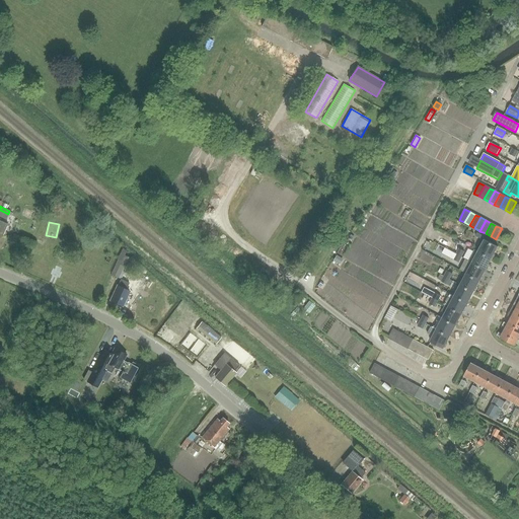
[(435,246),(448,253),(455,241),(442,234),(435,246)]
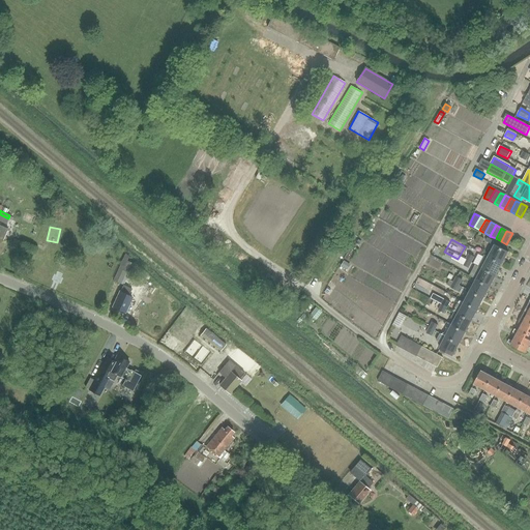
[(502,265),(508,253),(496,246),(490,257),(486,255),(484,256),(489,258),(502,265)]
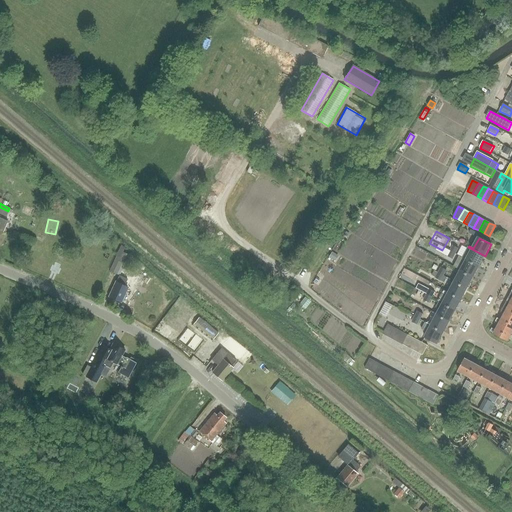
[(450,251),(456,254),(458,249),(453,246),(450,251)]
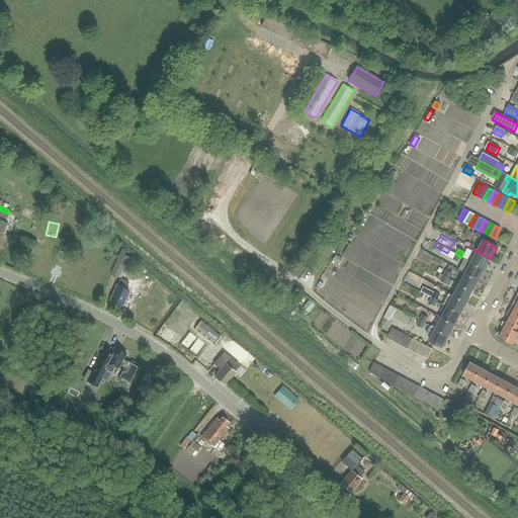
[(485,270),(491,259),(478,252),(473,250),(468,260),(472,263),(485,270)]
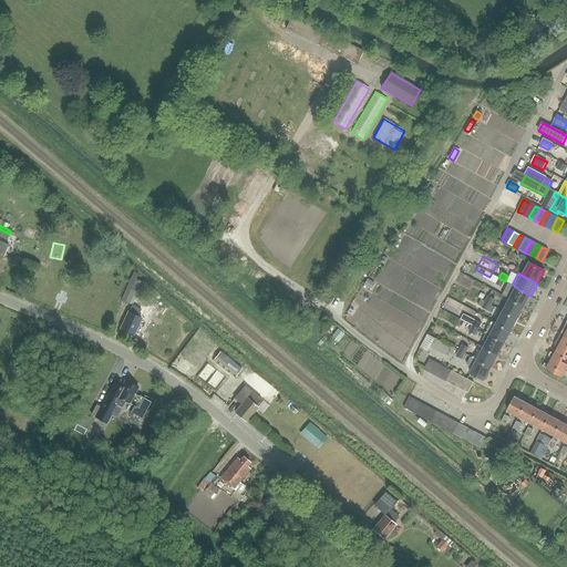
[(502,287),(505,281),(498,278),(495,285),(502,287)]
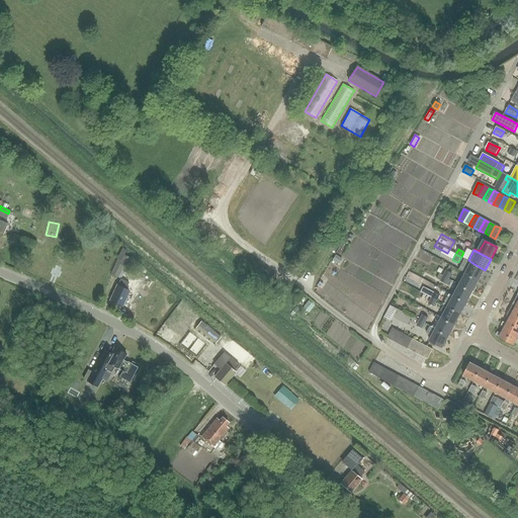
[(336,255),(333,260),(338,263),(341,258),(336,255)]
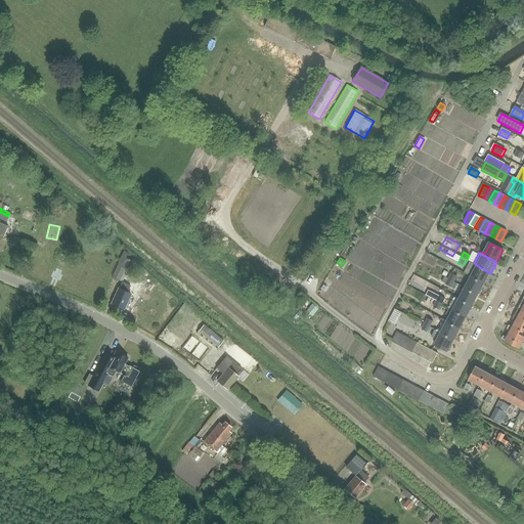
[(132,261),(127,259),(117,279),(123,282),(132,261)]
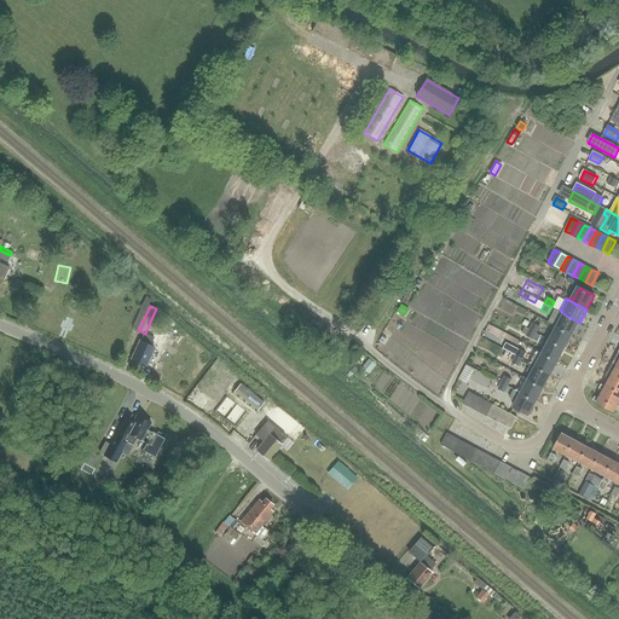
[(555,310),(548,323),(557,328),(565,314),(555,310)]
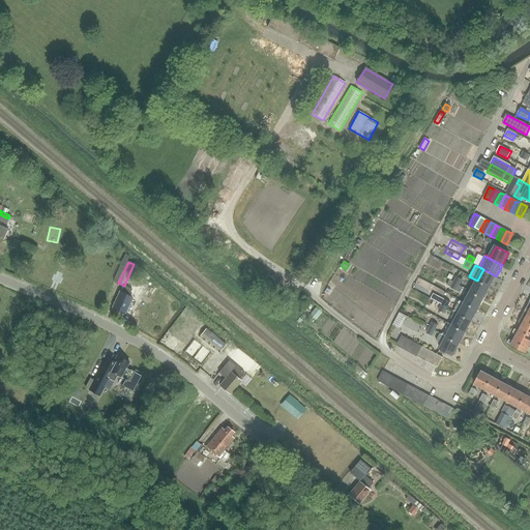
[(490,288),(496,276),(483,269),(477,281),(490,288)]
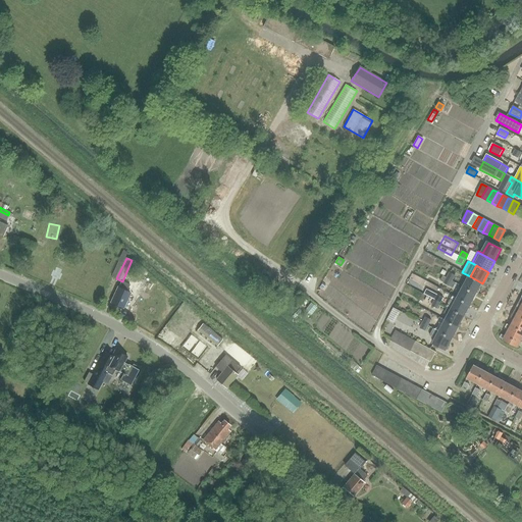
[(456,275),(451,273),(448,278),(453,281),(456,275)]
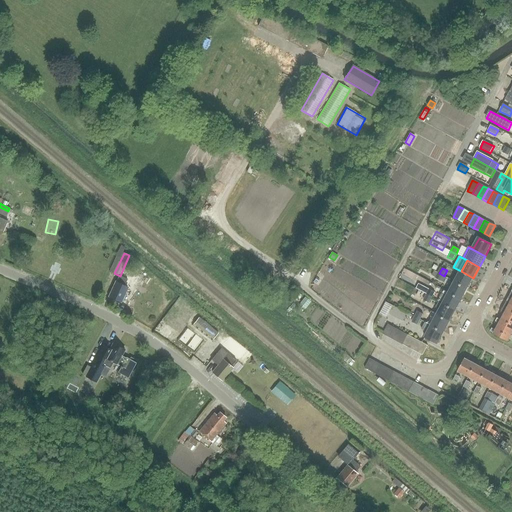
[(448,278),(444,276),(439,273),(436,271),(433,276),(436,278),(445,283),(448,278)]
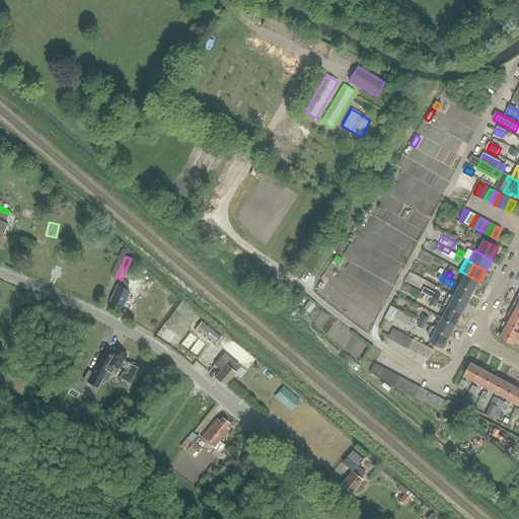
[(474,293),(479,282),(467,275),(461,286),(474,293)]
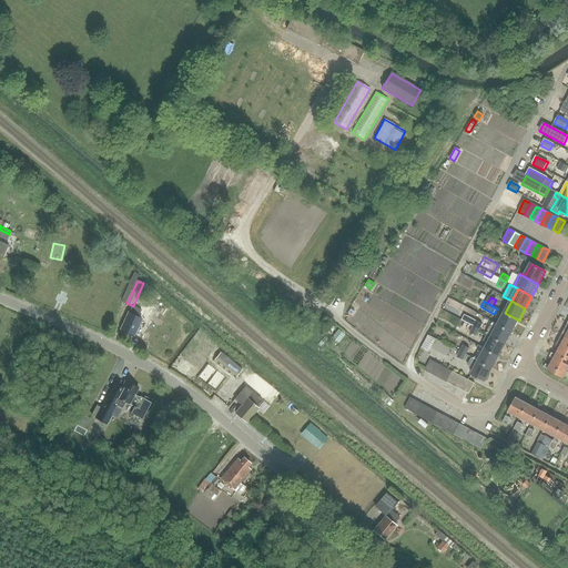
[(121,330),(134,335),(142,318),(139,317),(142,311),(133,306),(130,313),(129,313),(121,330)]
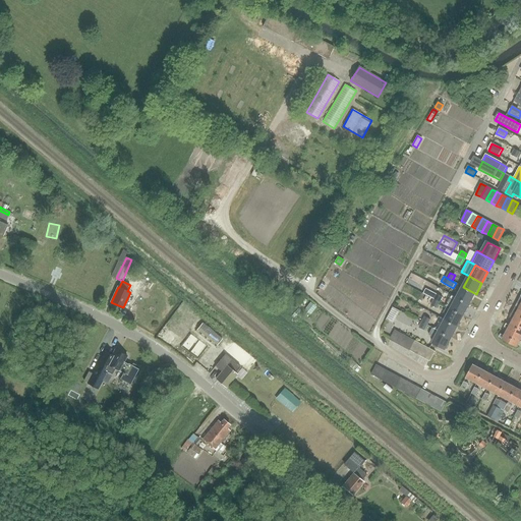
[(470,305),(476,294),(463,287),(457,298),(470,305)]
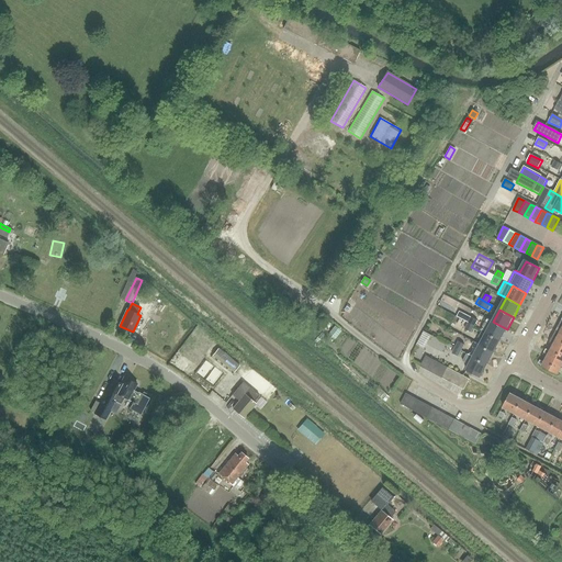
[(471,317),(468,323),(474,326),(478,321),(471,317)]
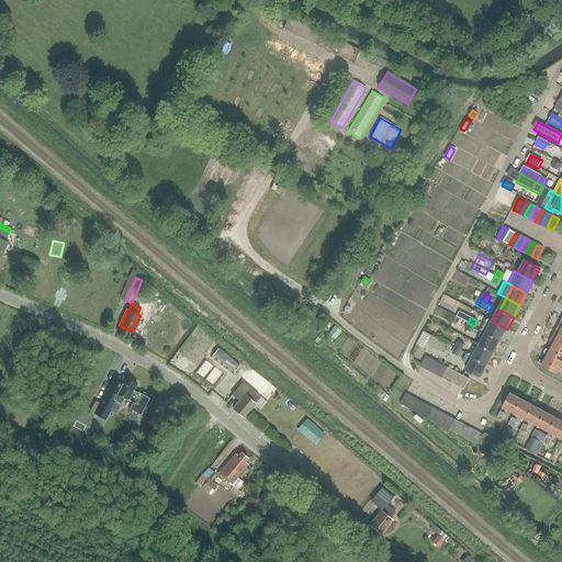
[(501,340),(507,329),(493,322),(486,333),(483,332),(501,340)]
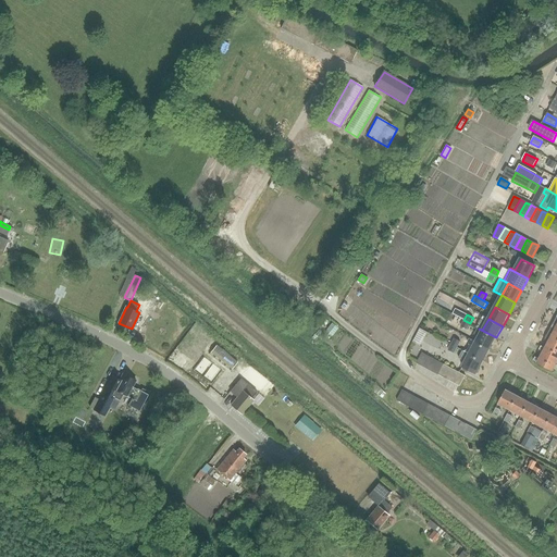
[(467,330),(470,323),(463,320),(461,325),(460,326),(467,330)]
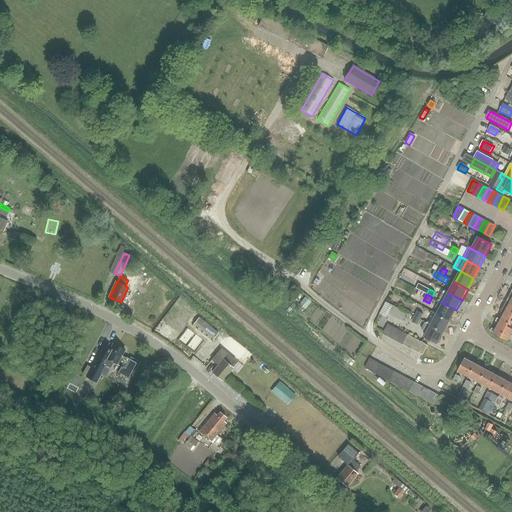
[(305,297),(302,300),(308,305),(311,302),(305,297)]
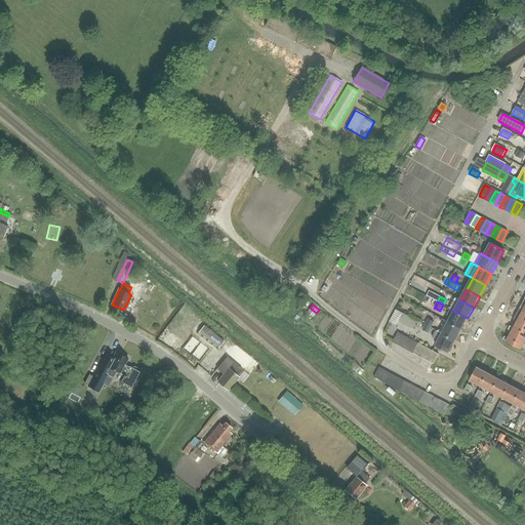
[(468,318),(451,310),(450,309),(447,316),(451,318),(448,323),(444,320),(444,321),(461,330),(468,318)]
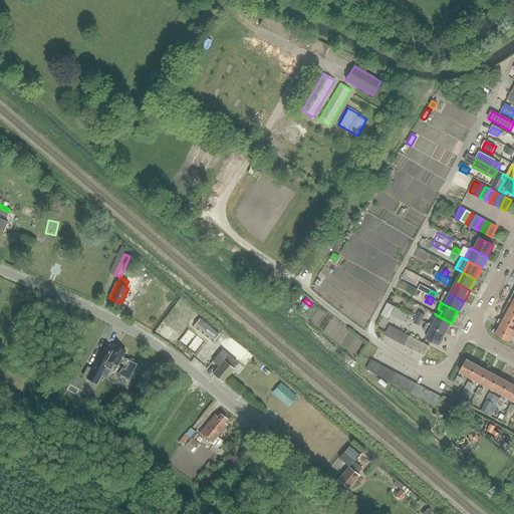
[(513,318),(513,305),(509,302),(503,312),(507,314),(513,318)]
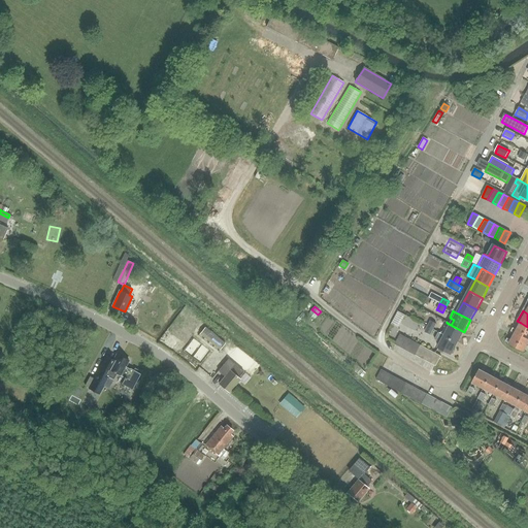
[(422,330),(425,322),(398,312),(395,323),(402,326),(403,323),(422,330)]
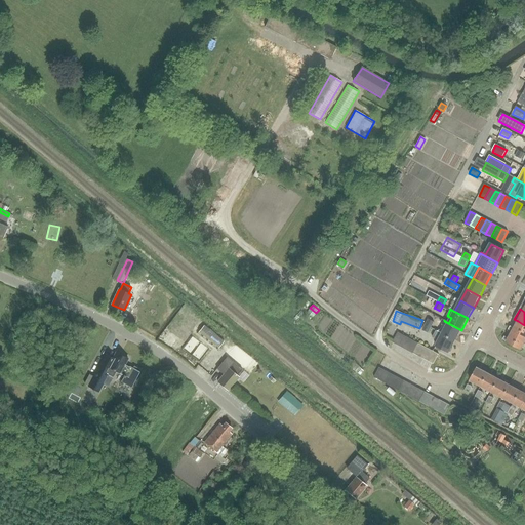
[(429,319),(425,325),(431,328),(434,322),(429,319)]
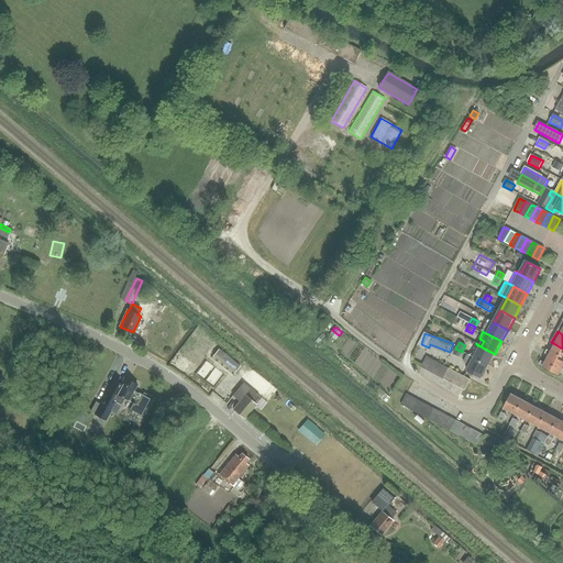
[(488,366),(495,354),(476,344),(470,356),(467,354),(467,355),(488,366)]
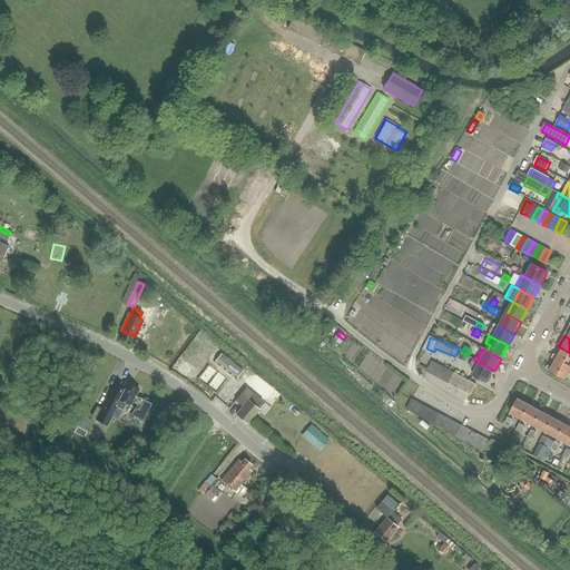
[(569,367),(569,353),(562,349),(558,356),(554,354),(552,359),(557,361),(569,367)]
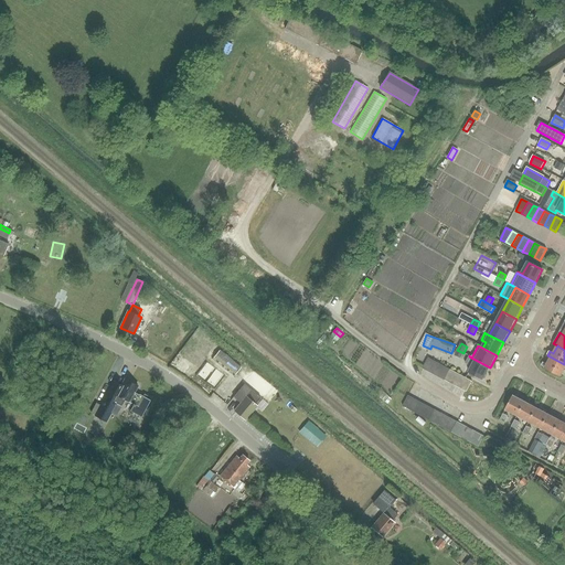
[(237,372),(243,364),(221,349),(215,358),(237,372)]
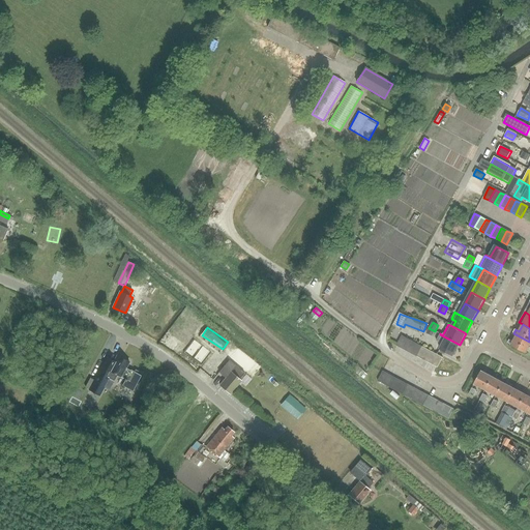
[(453,356),(460,345),(440,334),(436,342),(443,345),(440,349),(453,356)]
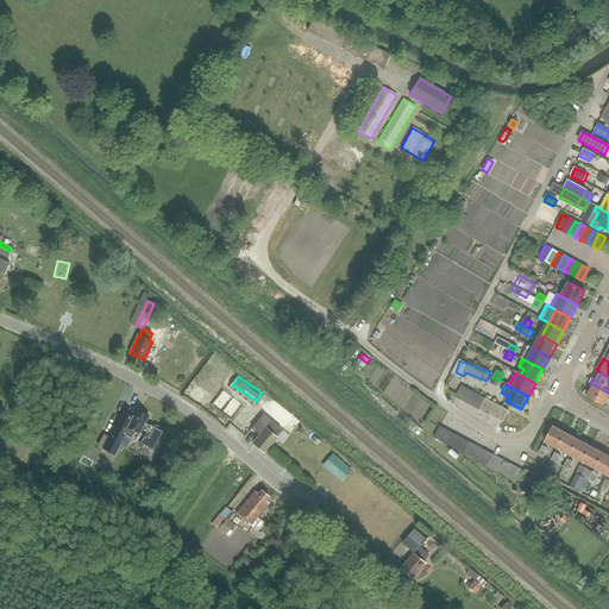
[(456,397),(462,402),(469,390),(462,385),(456,397)]
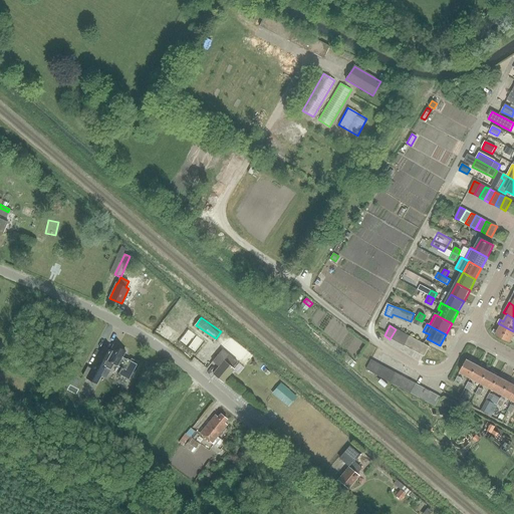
[(510,343),(513,334),(513,331),(502,325),(498,332),(494,330),(493,333),(496,335),(510,343)]
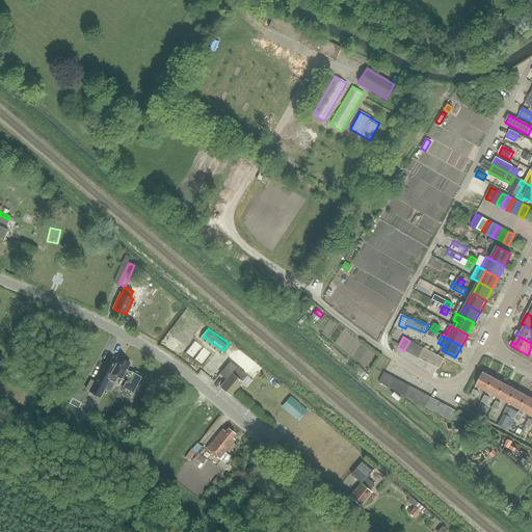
[(415,343),(409,341),(403,351),(408,353),(415,343)]
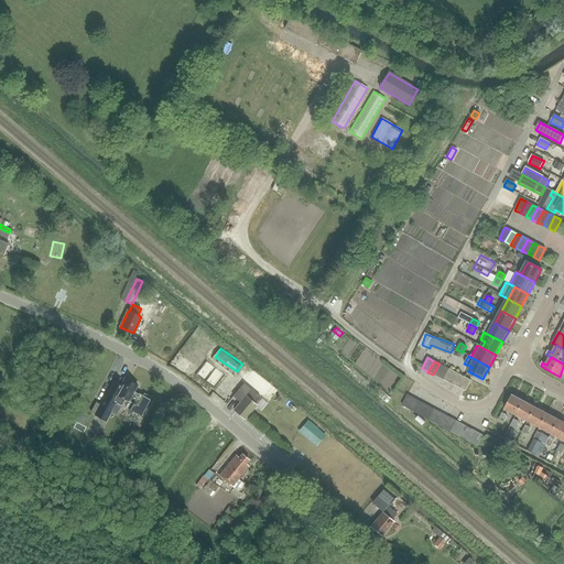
[(433,375),(438,378),(444,367),(440,364),(433,375)]
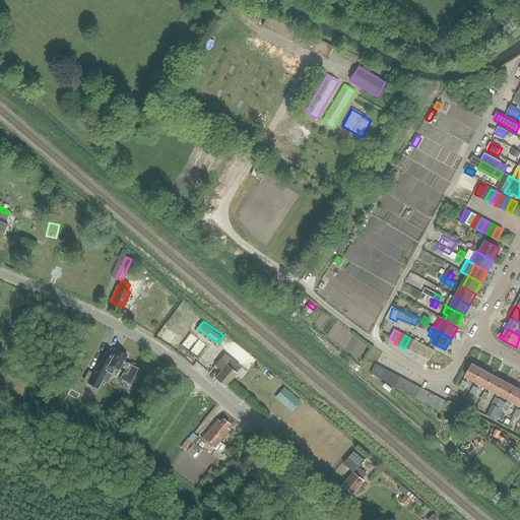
[(414,340),(409,338),(404,348),(409,350),(414,340)]
